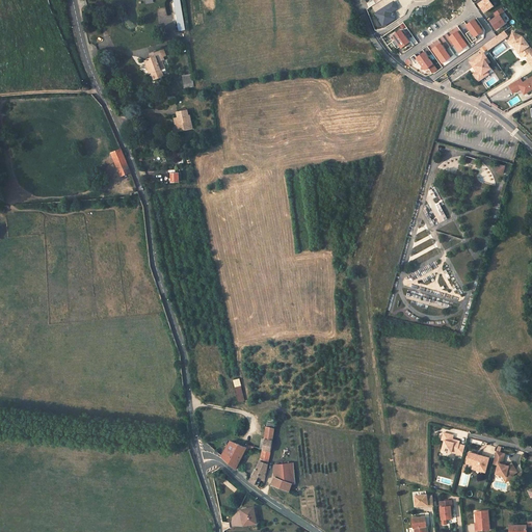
[(174,0),(179,31),(186,30),(181,0),(174,0)]
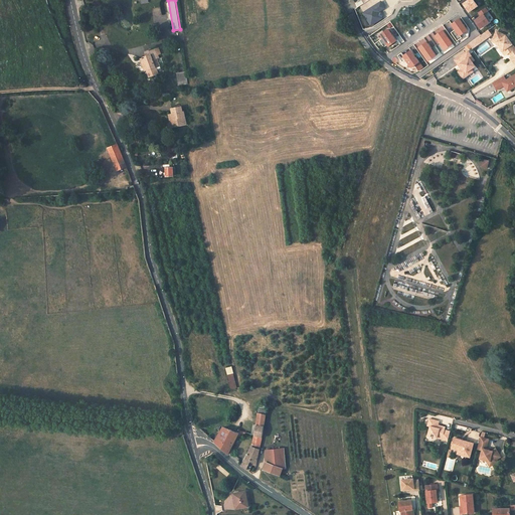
[(492,23),(486,14),(490,11),(487,7),(478,13),(481,16),(476,20),(482,29),(492,23)]
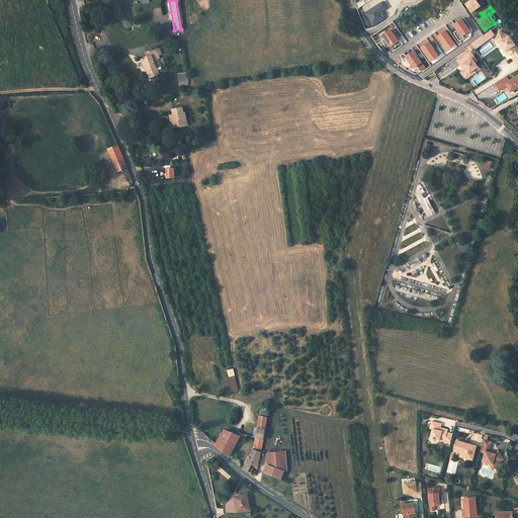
[(464,37),(473,31),(465,19),(456,25),(464,37)]
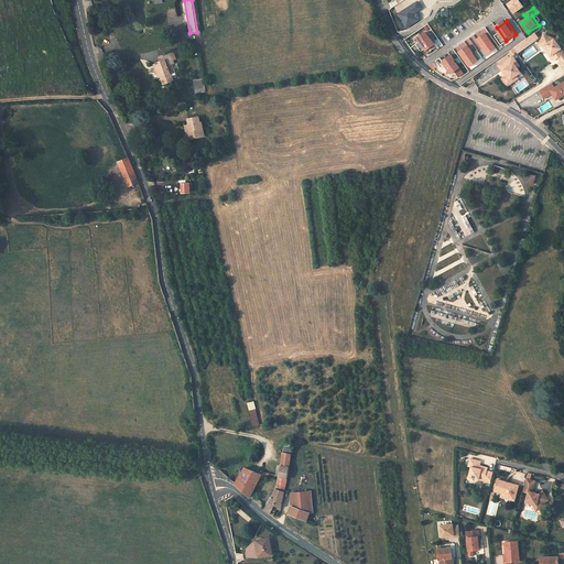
[(427,32),(419,40),(429,53),(438,45),(427,32)]
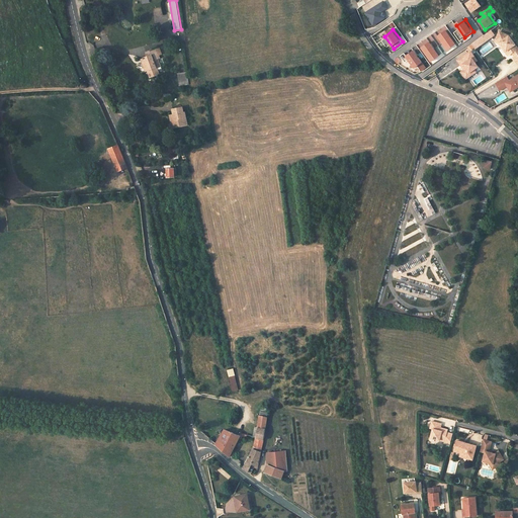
[(471,46),(475,50),(494,35),(491,31),(471,46)]
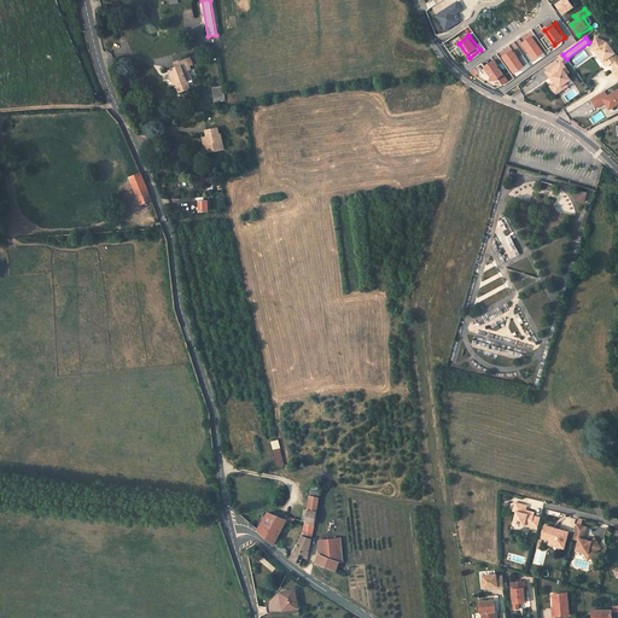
[(617,57),(617,58),(607,44),(596,38),(592,47),(596,51),(601,57),(602,56),(605,59),(602,62),(606,66),(612,63),(613,63),(616,65),(611,69),(617,77),(617,57)]
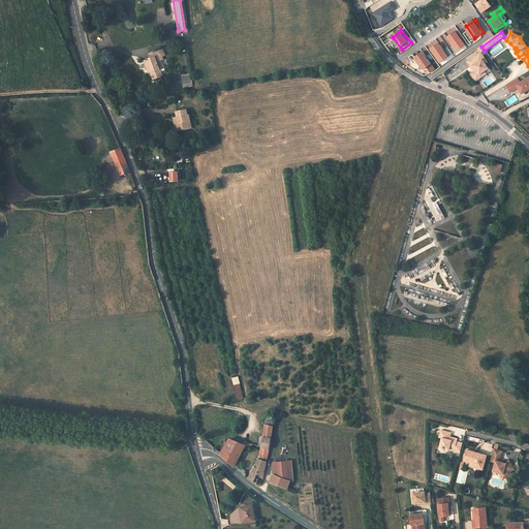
[(515,49),(510,43),(506,40),(504,42),(509,45),(516,53),(518,51),(516,48),(515,49)]
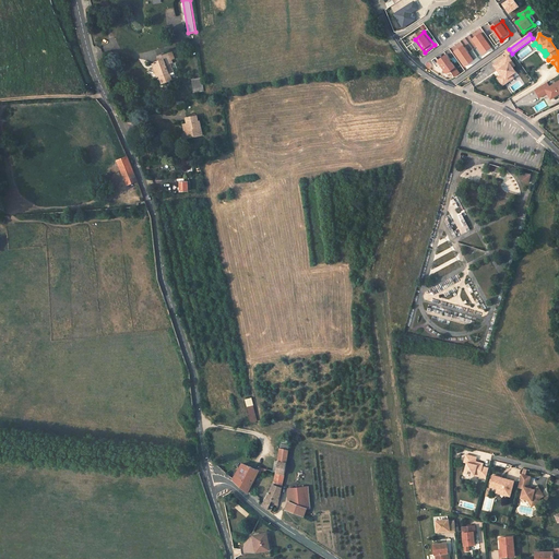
[(173,61),(169,52),(157,57),(158,61),(157,62),(162,75),(159,75),(162,83),(173,80),(170,75),(169,71),(175,70),(171,61),(173,61)]
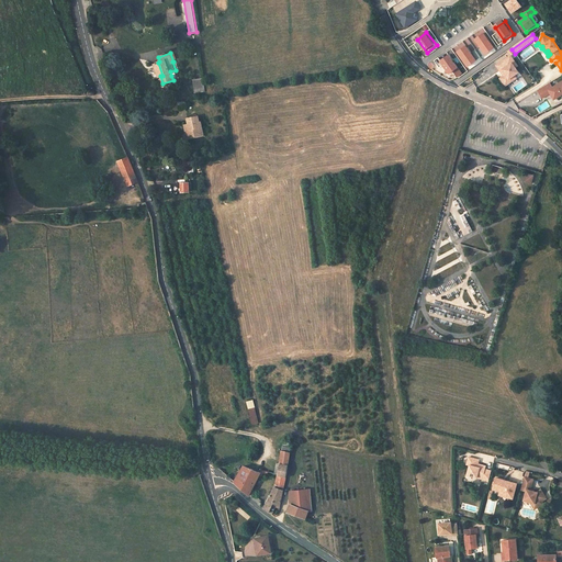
[(445,65),(451,76),(456,74),(459,78),(464,74),(451,55),(444,62),(440,57),(436,60),(440,67),(445,65)]
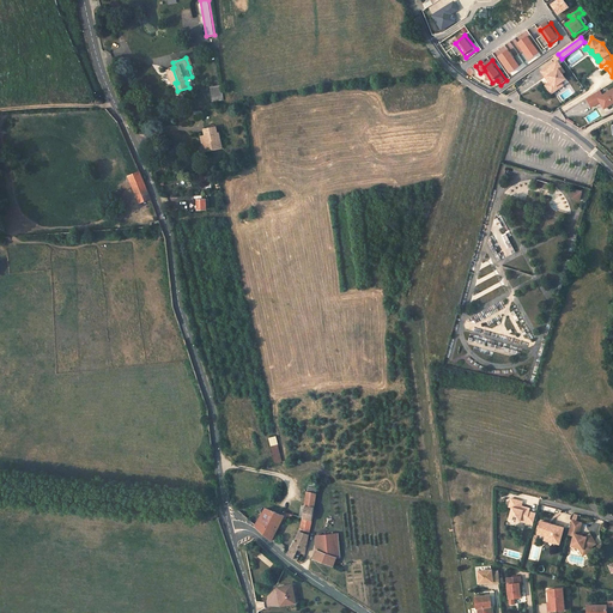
[(565,79),(562,74),(565,72),(557,60),(541,71),(546,78),(548,76),(552,80),(548,84),(553,92),(564,85),(562,82),(565,79)]
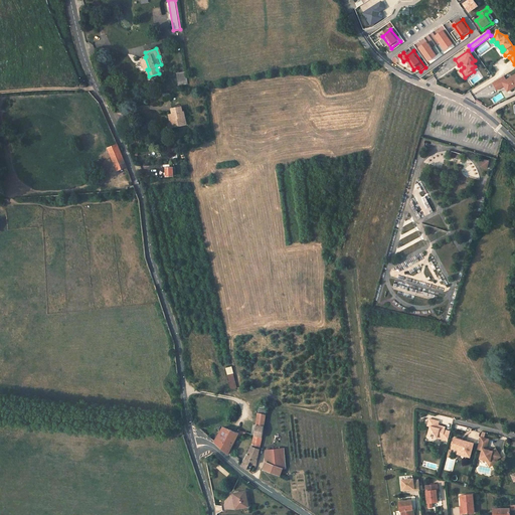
[(145,57),(140,58),(144,70),(147,69),(149,69),(145,57)]
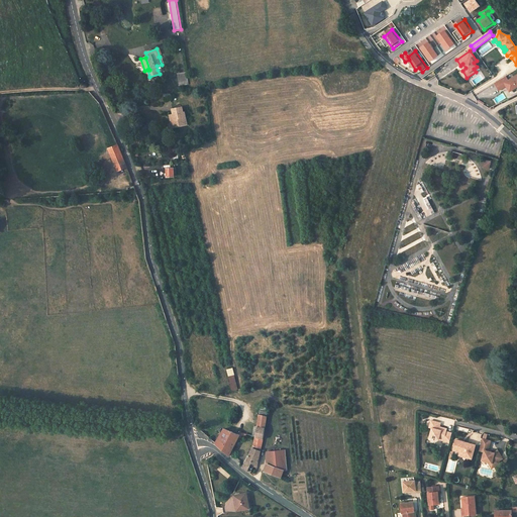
[(189,85),(188,73),(178,73),(179,86),(189,85)]
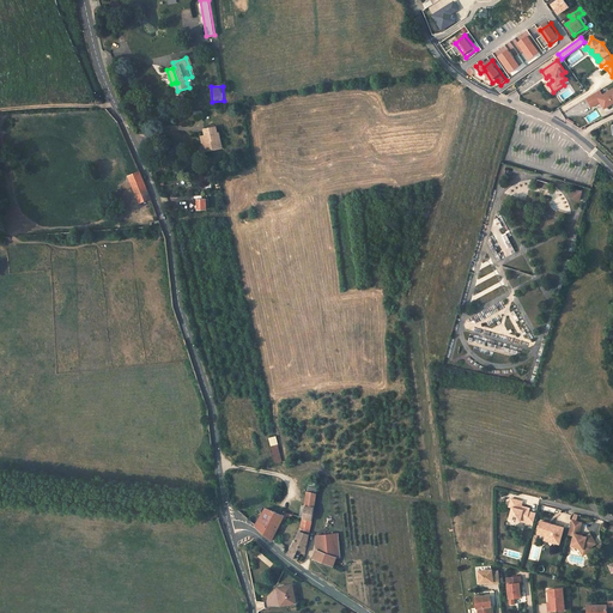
[(612,89),(602,96),(600,91),(586,98),(590,108),(600,102),(604,109),(612,103),(612,89)]
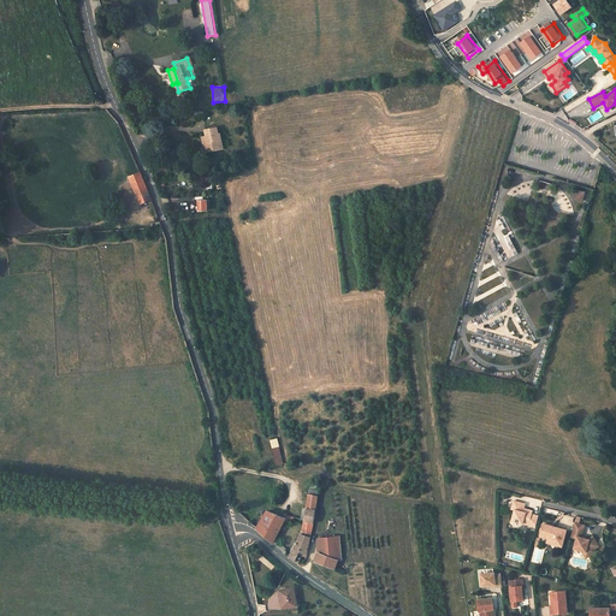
[(219,134),(218,128),(206,130),(207,136),(203,136),(206,146),(208,144),(209,150),(221,148),(220,142),(221,142),(219,134)]
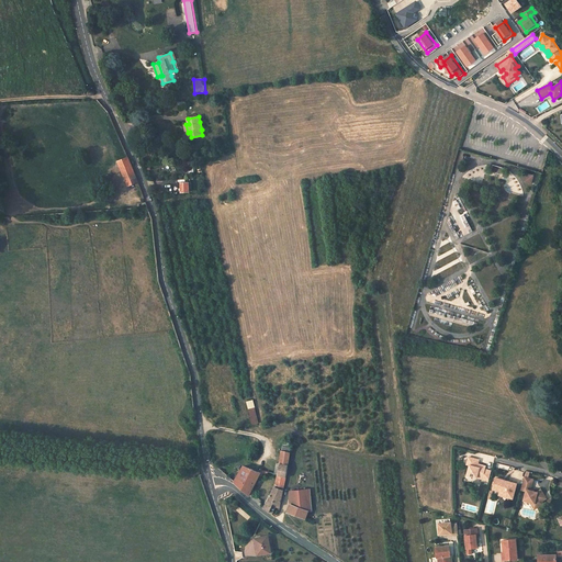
[(138,181),(128,157),(119,161),(128,186),(138,181)]
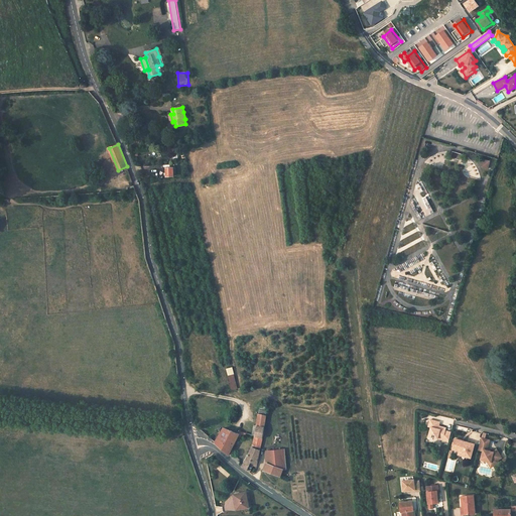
[(462,160),(464,154),(453,151),(450,157),(462,160)]
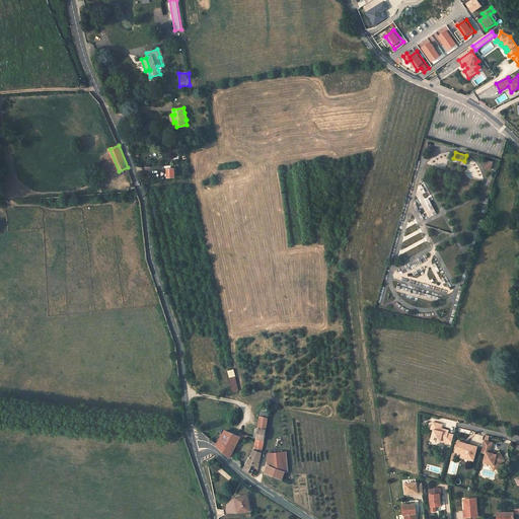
[(177,173),(176,168),(167,168),(167,177),(175,176),(174,173),(177,173)]
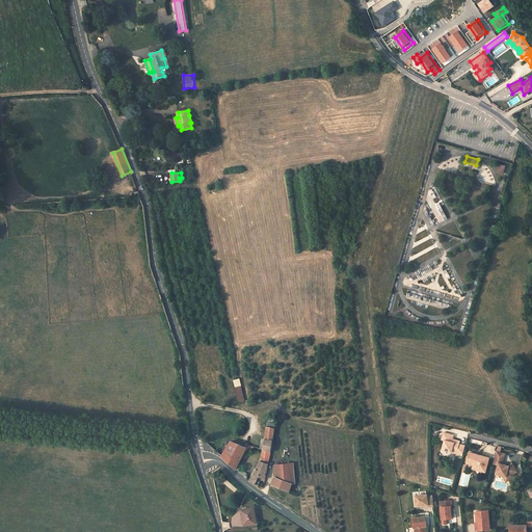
[(245,401),(240,378),(234,379),(239,402),(245,401)]
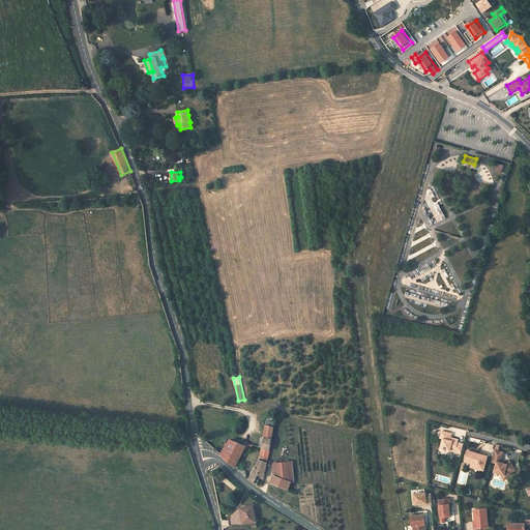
[(267,424),(265,437),(272,438),(274,425),(267,424)]
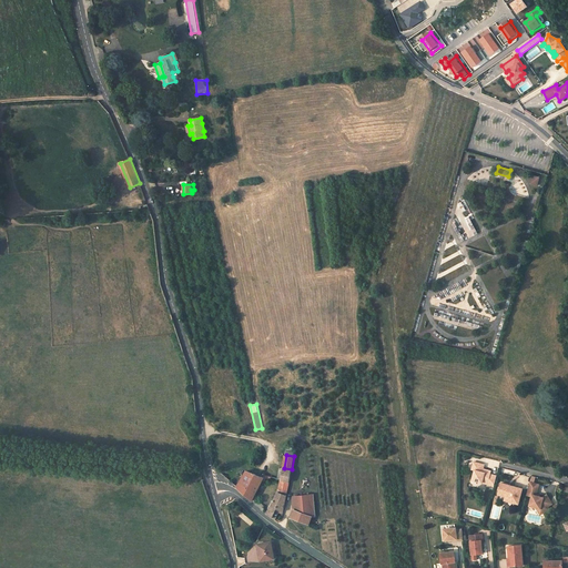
[(484,468),(485,465),(474,462),(472,469),(475,469),(473,479),(483,483),(484,479),(488,482),(488,484),(494,485),(497,476),(490,474),(492,470),(486,469),(485,470),(483,470),(484,468)]
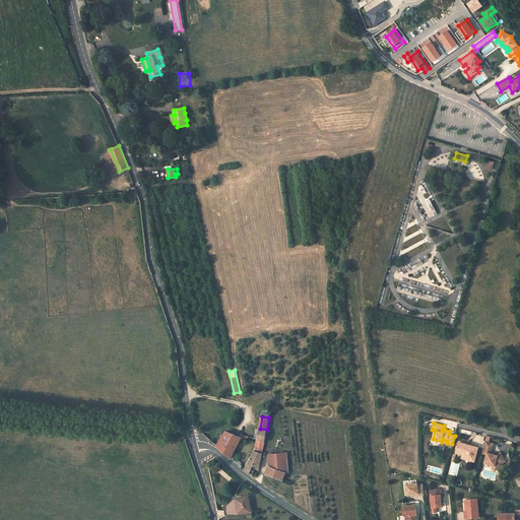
[(267,430),(260,429),(256,448),(248,464),(244,469),(250,473),(253,465),(259,468),(264,444),(267,430)]
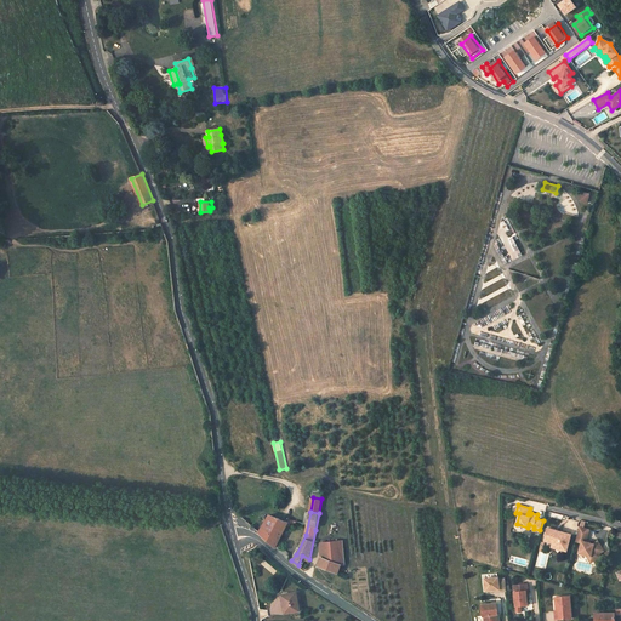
[(284,533),(288,522),(269,514),(260,533),(275,547),(284,533)]
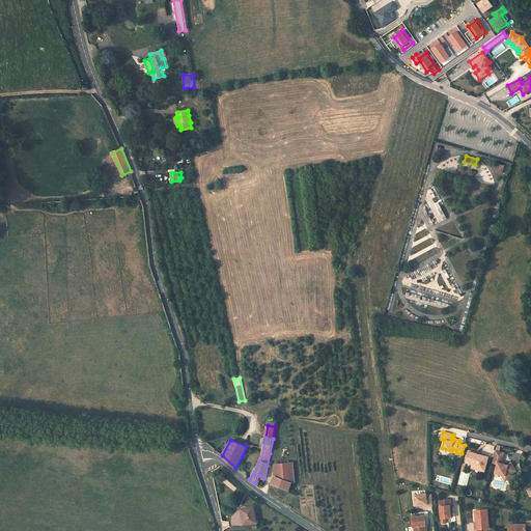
[(505,452),(496,450),(494,462),(498,463),(496,472),(502,473),(506,474),(509,478),(514,475),(513,472),(518,470),(512,460),(509,463),(509,464),(506,463),(502,463),(503,460),(505,452)]
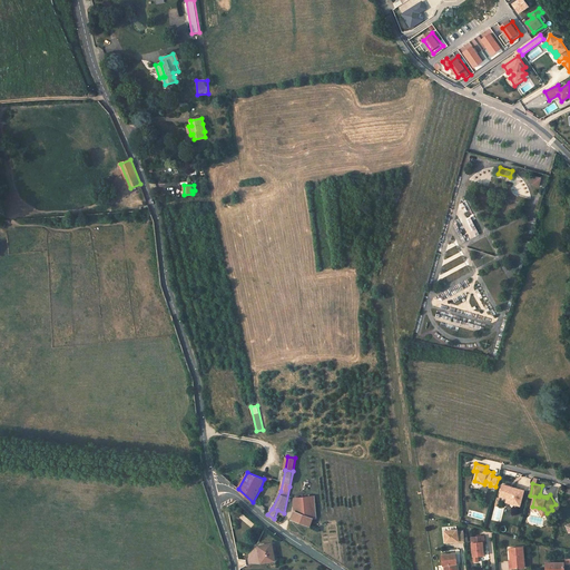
[(526,490),(503,484),(501,495),(509,498),(516,500),(514,503),(522,505),(526,490)]
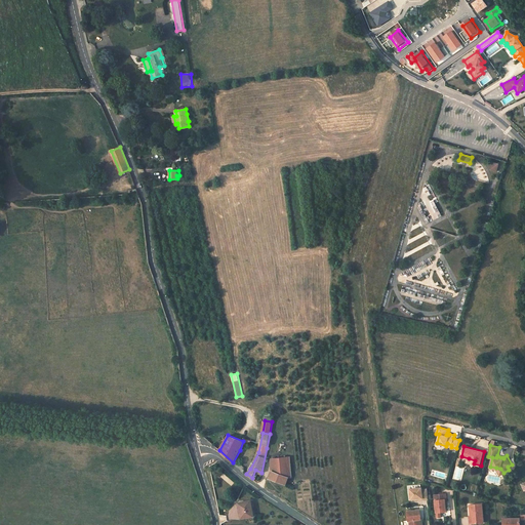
[(268,478),(285,485),(288,478),(291,477),(290,457),(272,459),(271,463),(271,471),(268,478)]
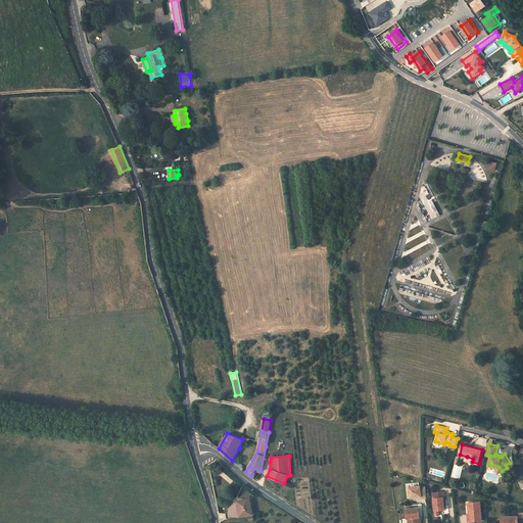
[(427,496),(426,486),(420,487),(420,485),(409,486),(410,496),(421,495),(421,496),(427,496)]
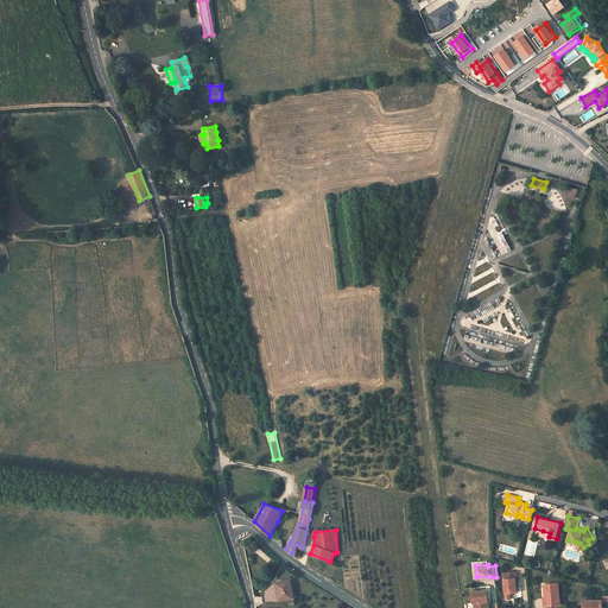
[(502,572),(504,587),(505,593),(517,591),(515,586),(514,578),(518,578),(517,571),(502,572)]
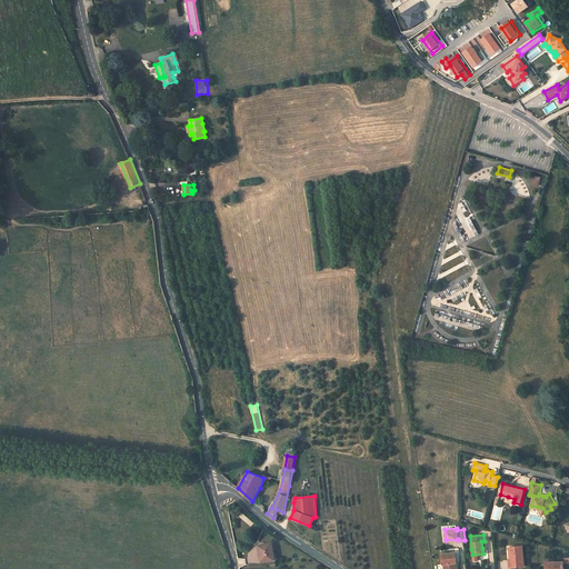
[(275,559),(271,542),(258,545),(259,550),(260,550),(262,561),(275,559)]
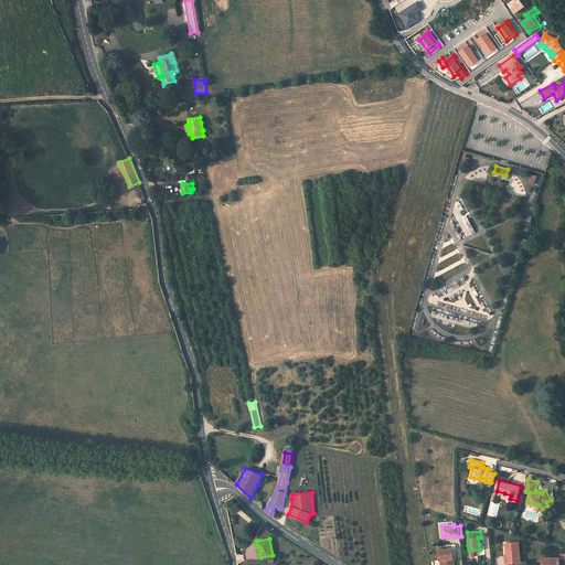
[(521,562),(519,542),(507,543),(508,554),(509,554),(509,563),(521,562)]
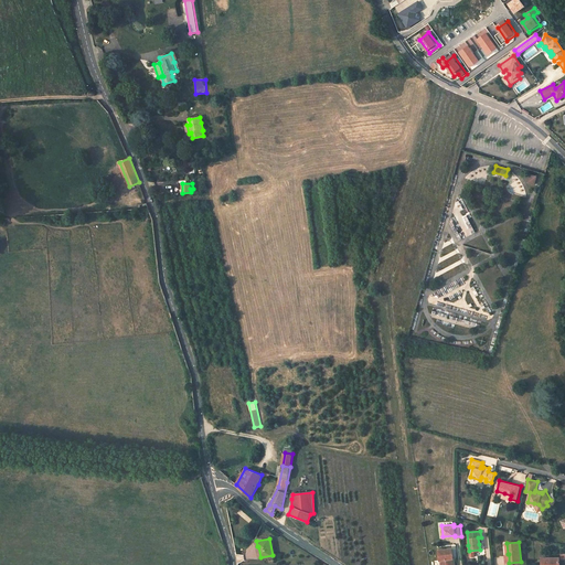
[(454,558),(452,548),(439,550),(440,560),(441,560),(441,564),(454,564),(452,558),(454,558)]
